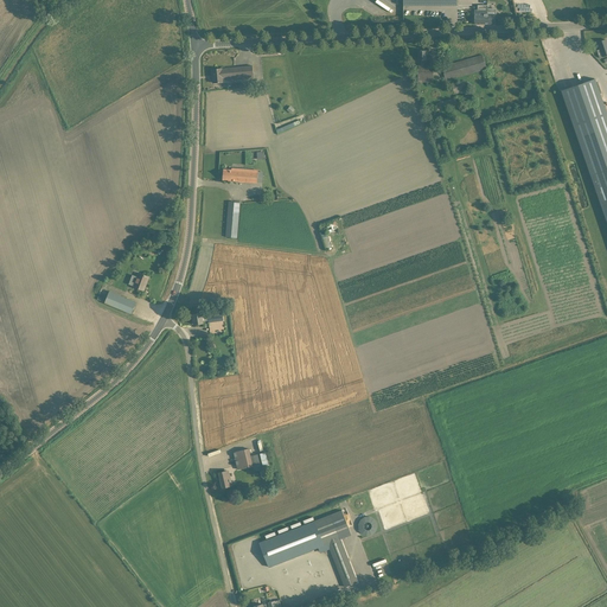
[(497,16),(497,8),(487,8),(487,5),(478,5),(478,10),(474,10),(474,18),(474,24),(494,24),(494,18),(494,16),(497,16)]
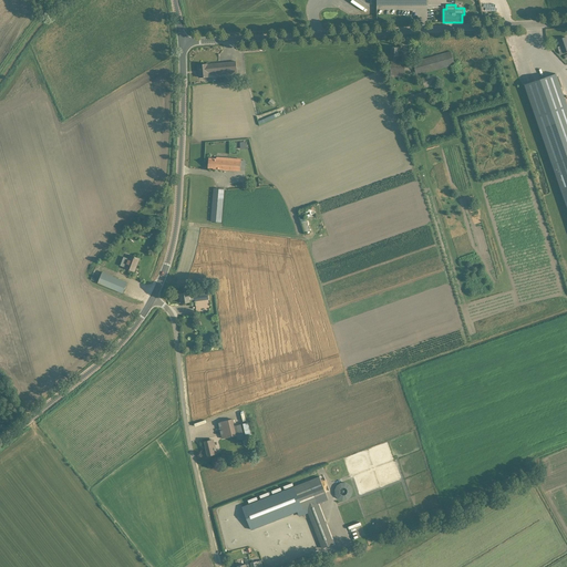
[(391,64),(390,72),(405,72),(405,64),(398,64),(398,61),(398,57),(399,48),(391,47),(391,52),(391,64)]
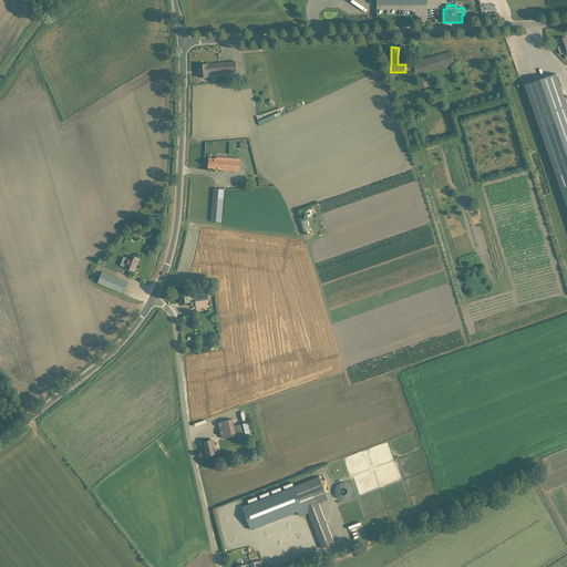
[(451,52),(415,61),(418,72),(454,63),(451,52)]
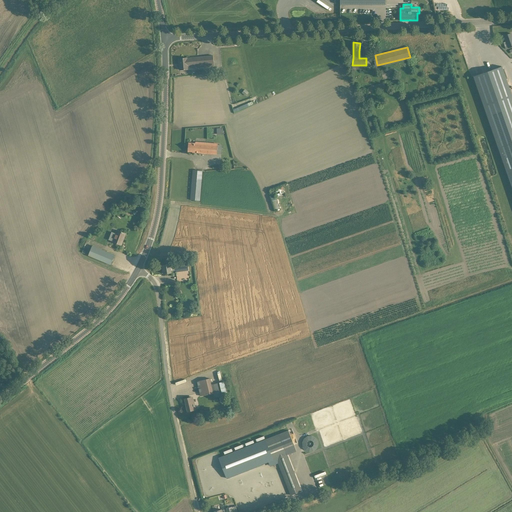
[(187,58),(179,59),(180,70),(188,69),(188,66),(191,66),(191,68),(214,66),(213,55),(187,58)]
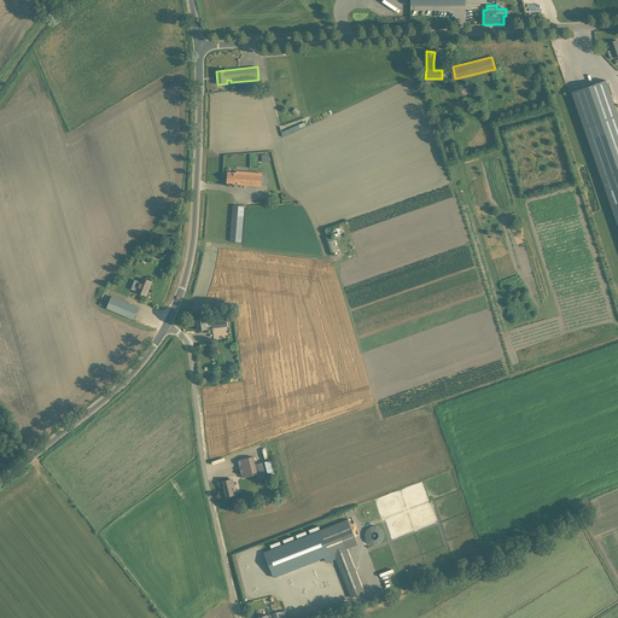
[(571,91),(610,205),(617,202),(617,117),(605,79),(571,91)]
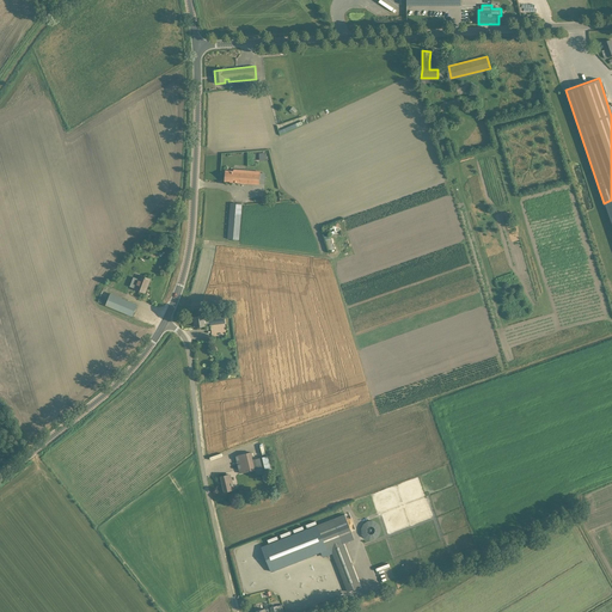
[(466,81),(456,85),(458,95),(470,91),(466,81)]
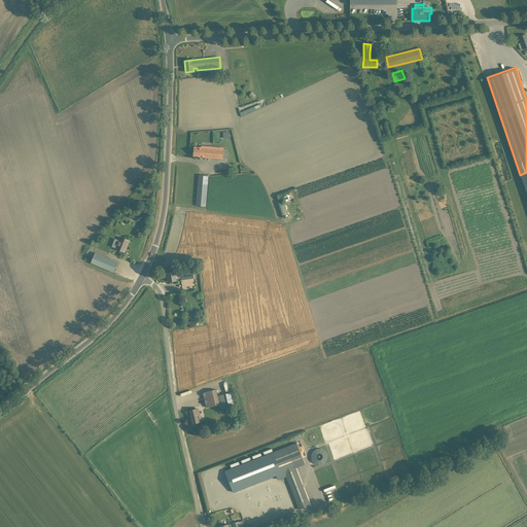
[(392,85),(378,91),(380,97),(394,93),(394,92),(392,85)]
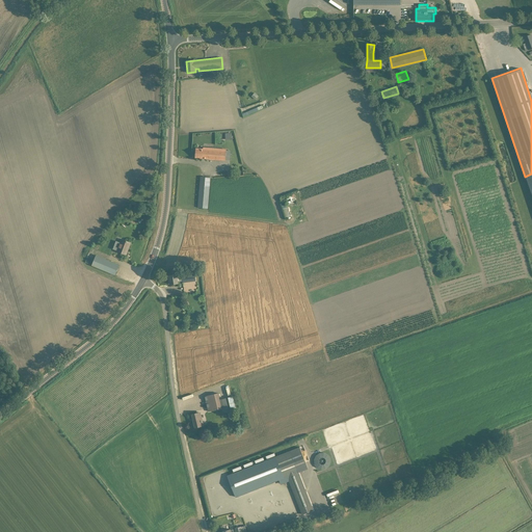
[(259,107),(258,107),(248,111),(248,112),(249,114),(263,108),(262,105),(260,106),(259,107)]
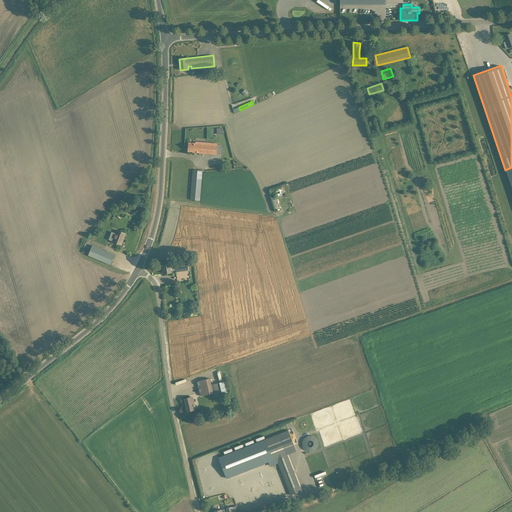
[(193,152),(217,154),(222,155),(222,149),(217,148),(218,144),(200,142),(195,142),(195,143),(188,143),(188,152),(193,152)]
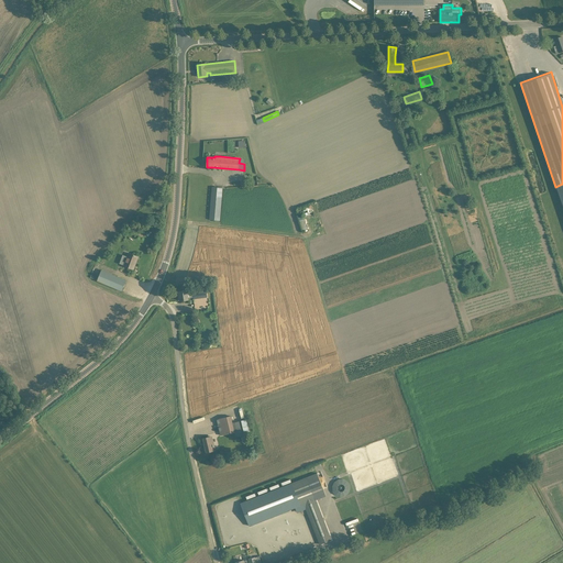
[(210,220),(216,220),(220,221),(222,188),(212,187),(210,220)]
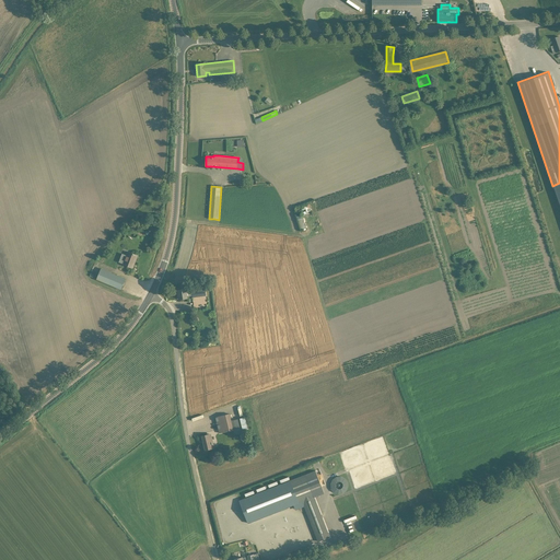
[(128,252),(127,255),(123,254),(120,257),(125,259),(124,264),(132,268),(138,256),(128,252)]
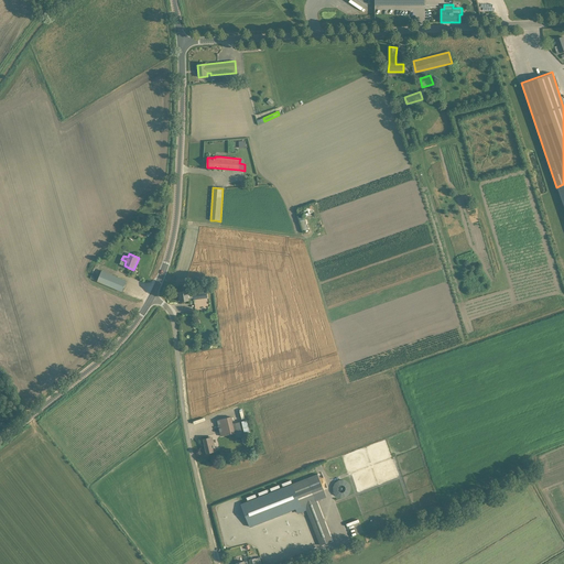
[(98,269),(95,281),(122,292),(127,281),(98,269)]
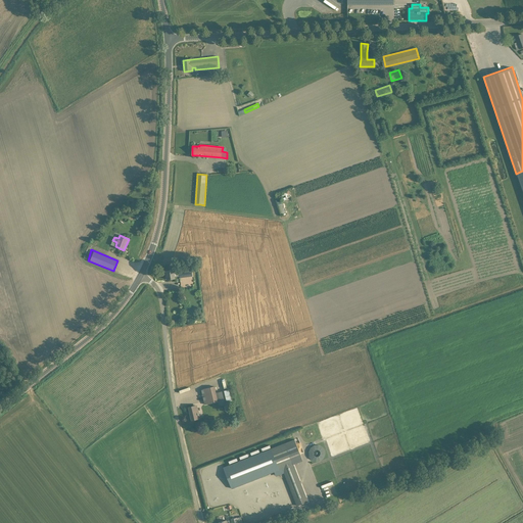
[(180,278),(185,277),(192,276),(192,268),(184,269),(179,270),(174,271),(174,270),(165,271),(167,279),(175,279),(175,276),(180,275),(180,278)]
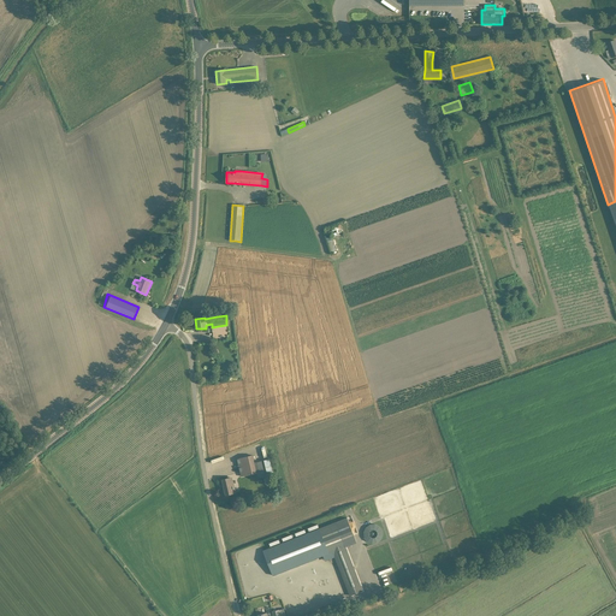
[(242,477),(247,475),(256,473),(254,463),(252,455),(237,458),(242,477)]
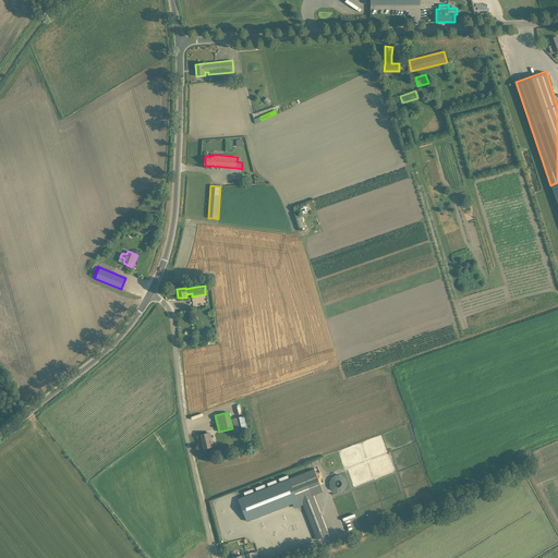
[(202,435),(205,448),(214,446),(210,433),(206,434),(202,435)]
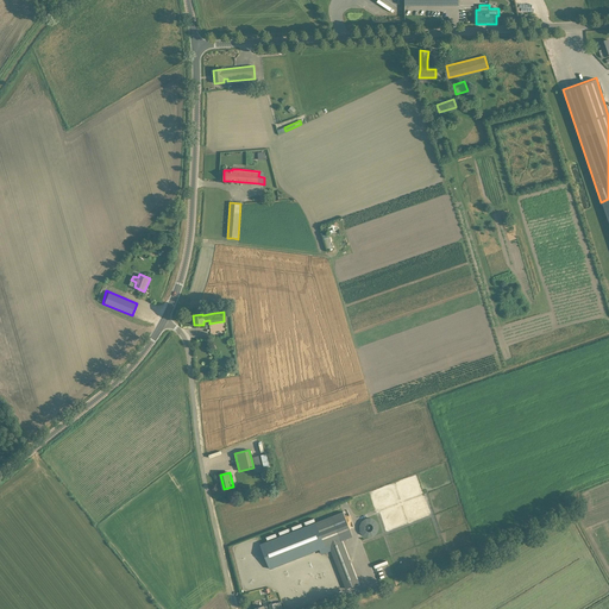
[(332,516),(259,544),(269,569),(320,550),(322,548),(325,553),(331,551),(346,589),(351,588),(353,586),(359,584),(351,563),(349,560),(341,541),(343,540),(352,537),(343,512),(332,516)]
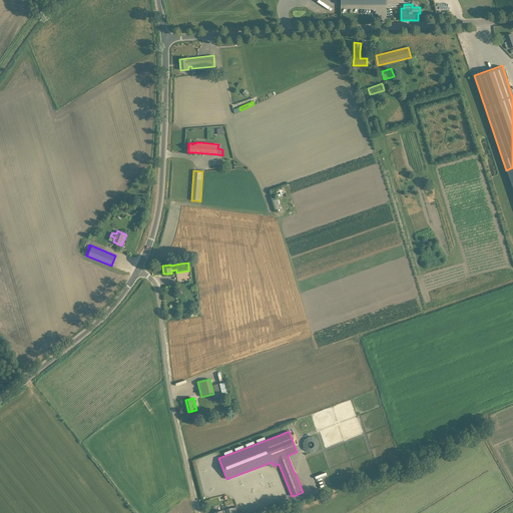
[(318,436),(303,437),(304,452),(318,451),(318,436)]
